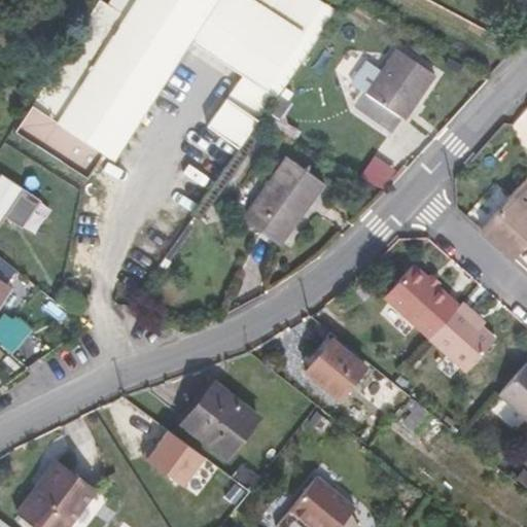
[(319,0),(112,0),(108,7),(98,0),(41,89),(46,92),(35,109),(31,106),(13,132),(86,179),(102,154),(113,162),(190,42),(277,97),(337,11),(319,0)]
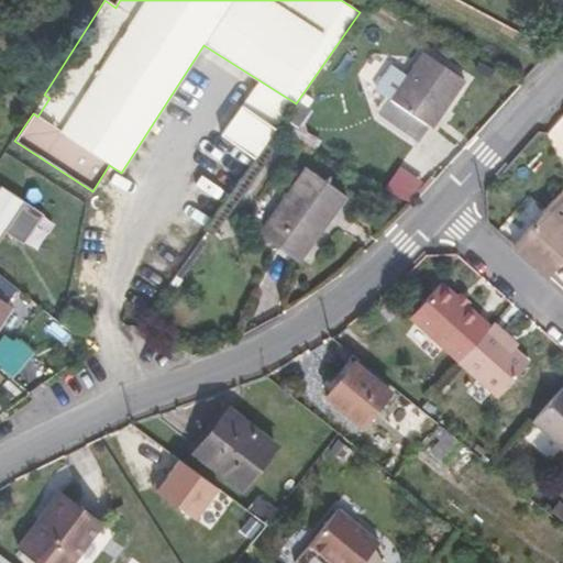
[(429,125),(439,111),(442,113),(464,80),(426,53),(393,100),(389,99),(378,114),(418,141),(429,125)]
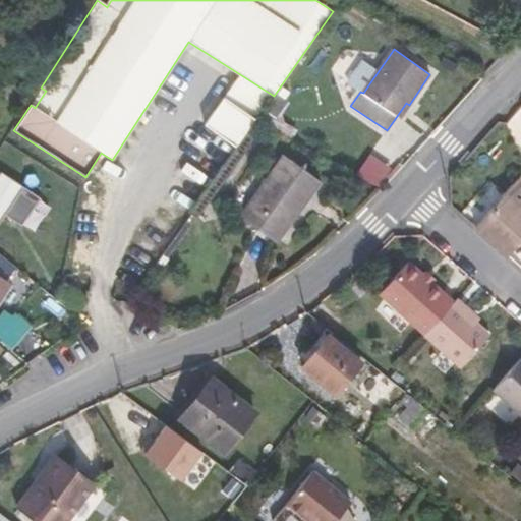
[(46,91),(41,88),(31,105),(35,108),(46,91)]
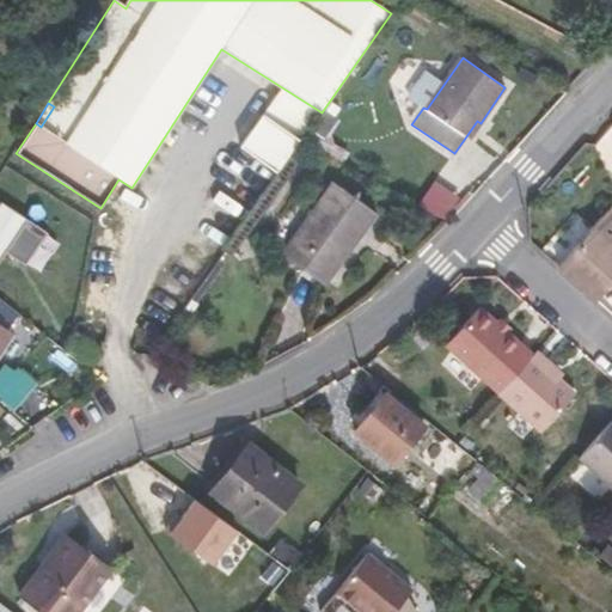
[(240,147),(277,172),(300,139),(263,114),(240,147)]
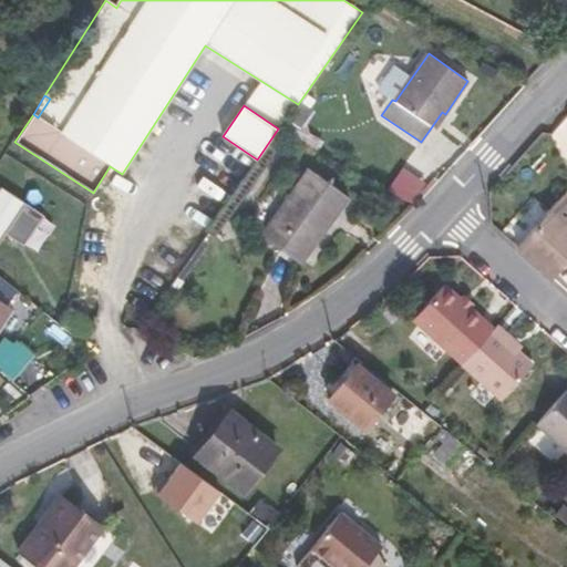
[(442,112),(432,126),(435,129),(445,114),(442,112)]
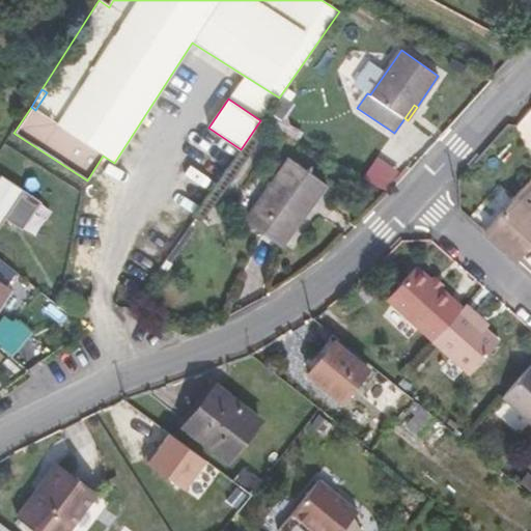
[(379,156),(364,176),(385,191),(398,170),(379,156)]
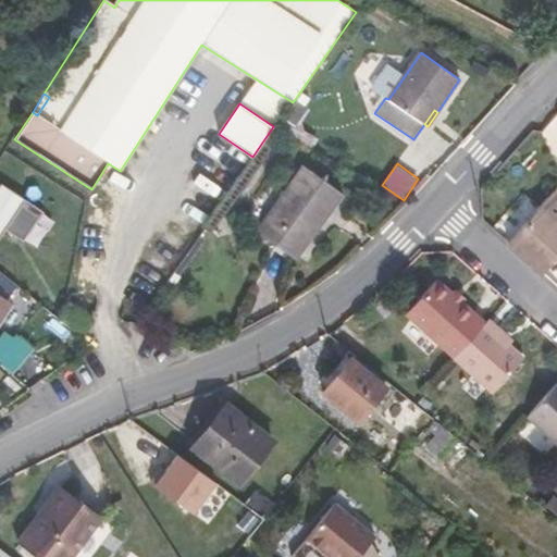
[(331,205),(333,207),(343,194),(302,165),(256,231),(296,259),(323,220),(321,218),(331,205)]
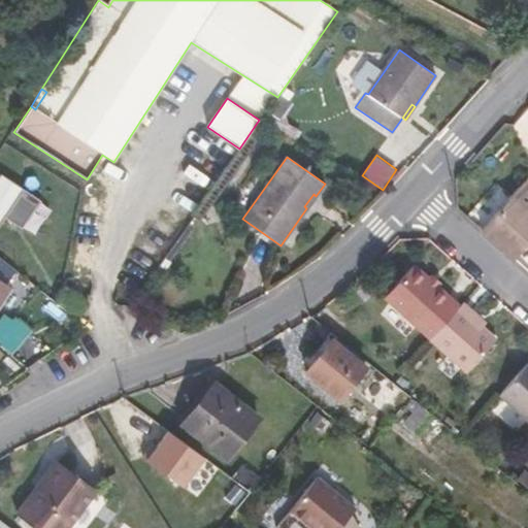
[(0,221),(22,190),(2,176),(0,178),(0,221)]
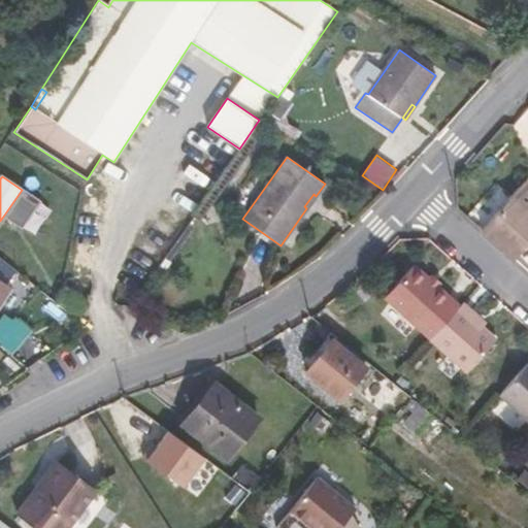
[(527,178),(482,230),(516,260),(527,246),(527,178)]
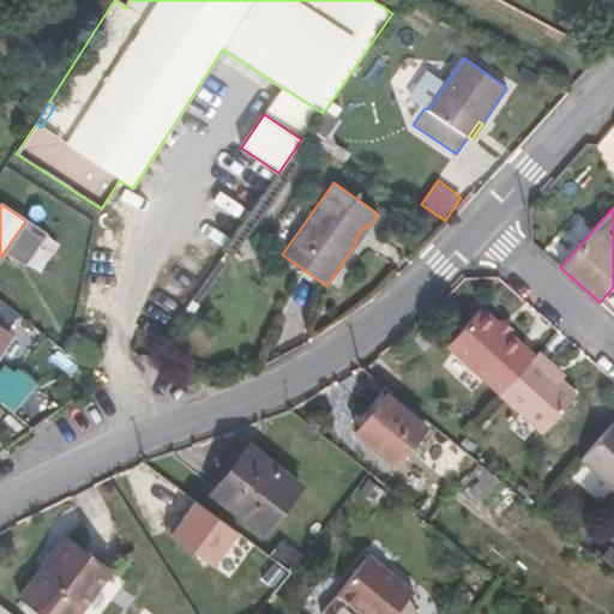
[(356,242),(367,228),(365,226),(354,240),(356,242)]
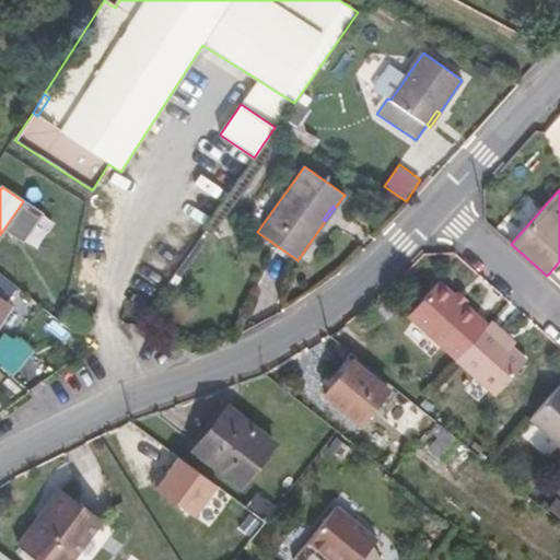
[(175,273),(195,246),(187,241),(168,269),(175,273)]
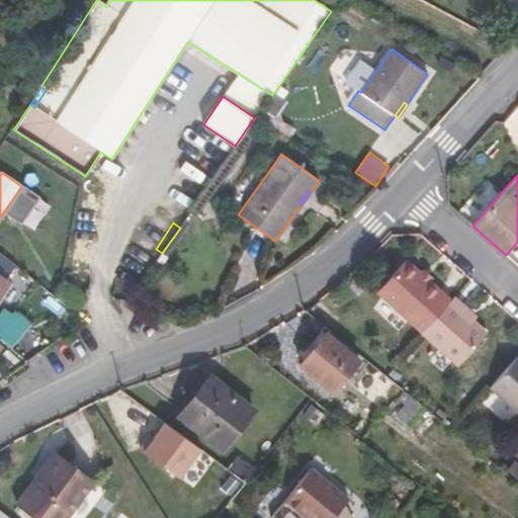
[(377,293),(423,334),(452,301),(407,261),(377,293)]
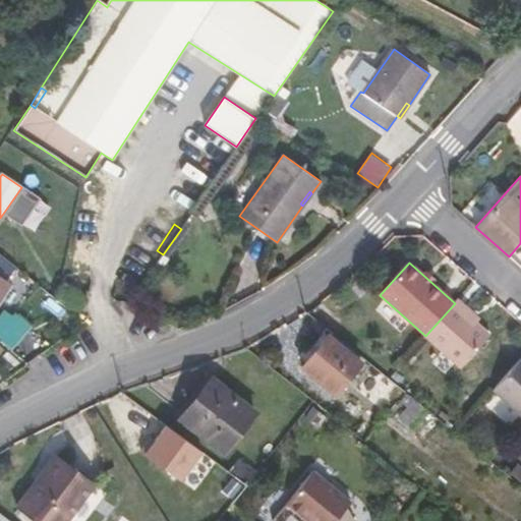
[(472,312),(458,299),(455,303),(425,336),(462,367),(490,336),(469,316),(472,312)]
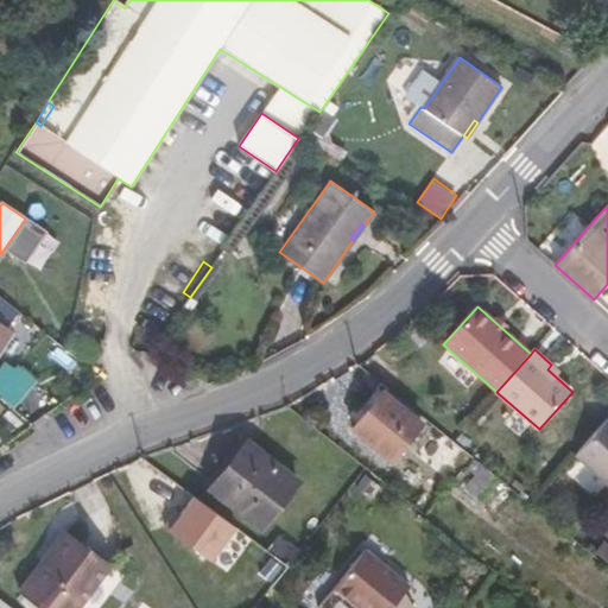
[(353,429),(391,460),(422,423),(382,392),(353,429)]
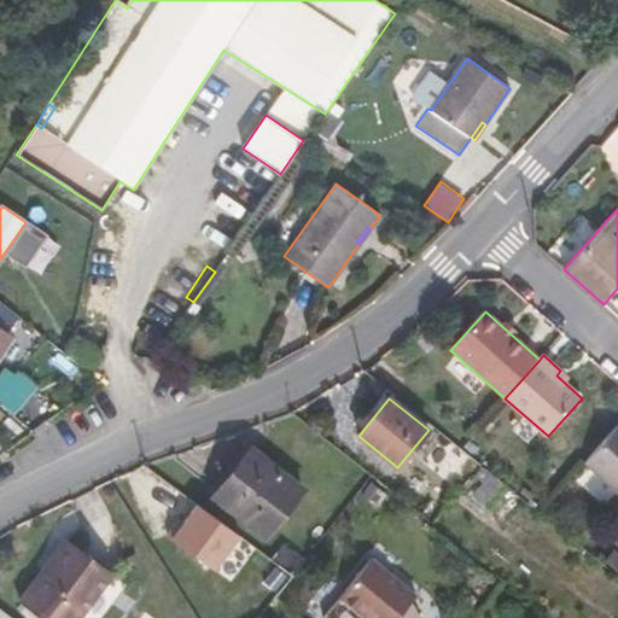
[(617,425),(586,462),(617,490),(617,425)]
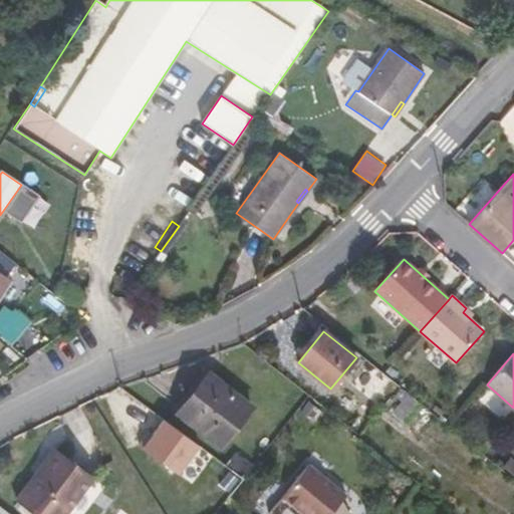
[(209,372),(178,413),(220,446),(251,406),(209,372)]
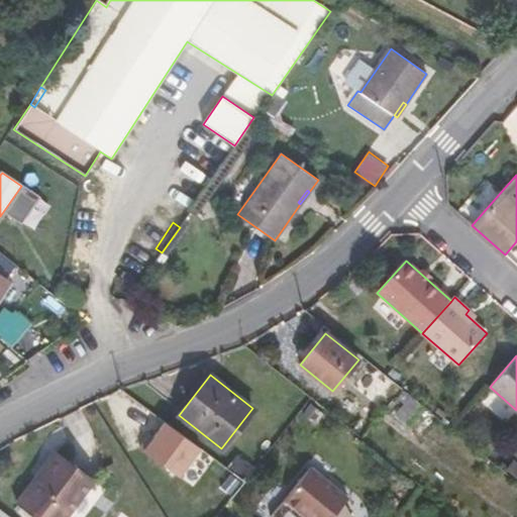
[(407,424),(422,405),(411,396),(396,414),(407,424)]
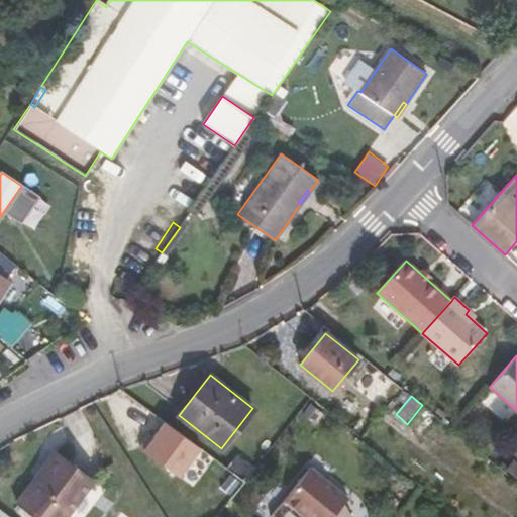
[(224,466),(173,427),(167,434),(219,473),(224,466)]
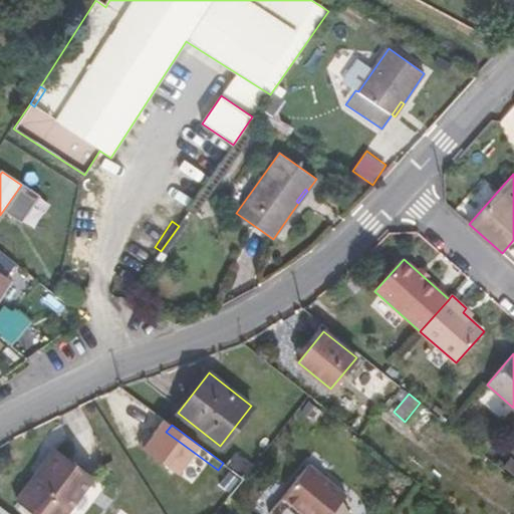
[(36,513),(65,513),(92,478),(56,451),(37,476),(35,474),(17,499),(36,513)]
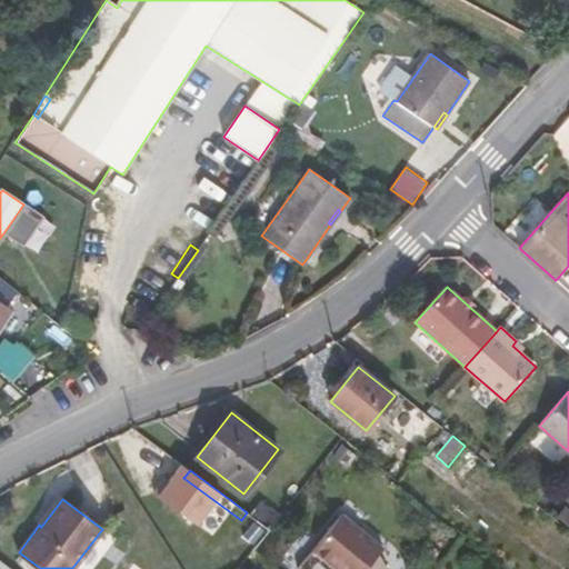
[(250,515),(269,529),(279,515),(261,500),(250,515)]
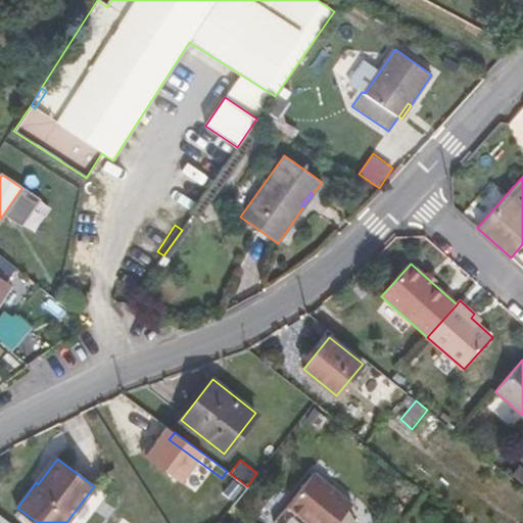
[(226,500),(232,505),(247,486),(230,473),(227,471),(222,478),(214,489),(226,500)]
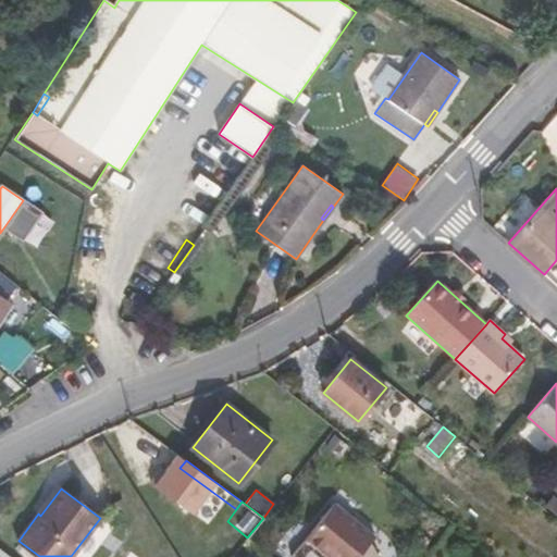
[(333,502),(306,536),(331,556),(355,556),(373,534),(333,502)]
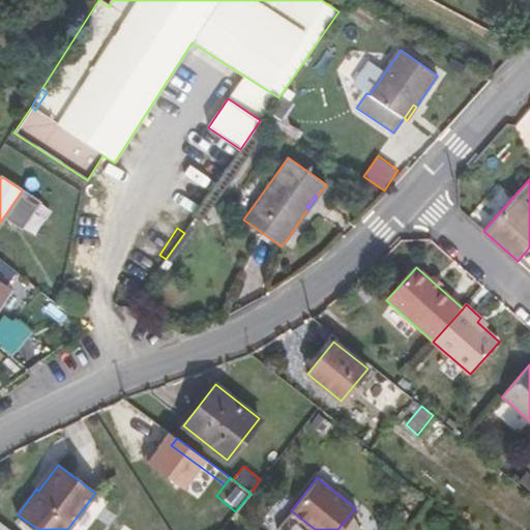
[(222,528),(231,516),(235,511),(229,506),(215,523),(222,528)]
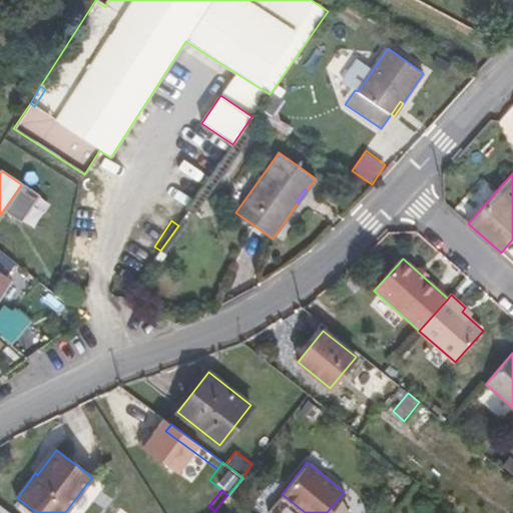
[(11,512),(0,504),(0,512),(11,512)]
